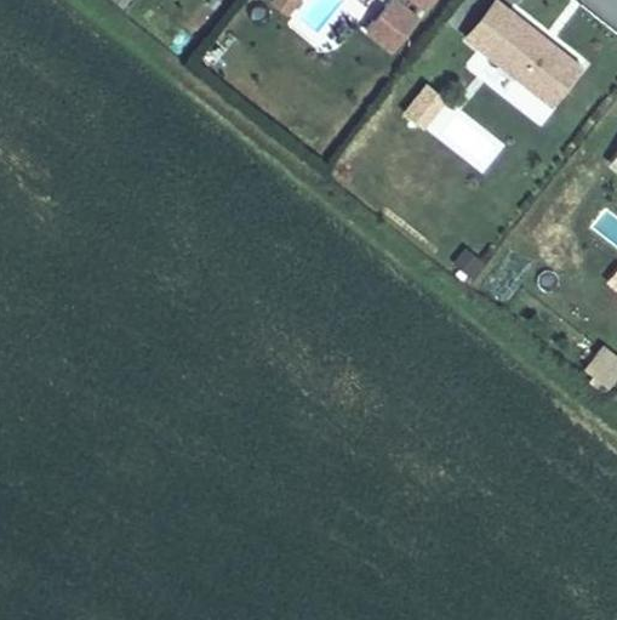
[(270,0),(269,3),(289,16),(300,0),(270,0)]
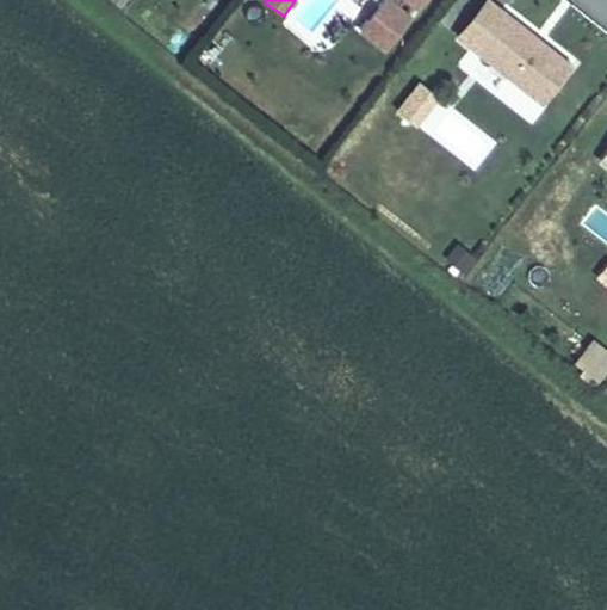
[(454,39),(468,50),(497,13),(484,2),(454,39)]
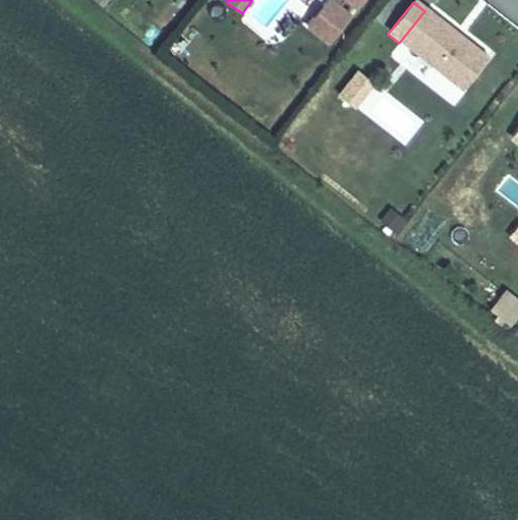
[(453,33),(424,11),(399,43),(460,90),(485,58),(458,38),(456,42),(450,37),(453,33)]
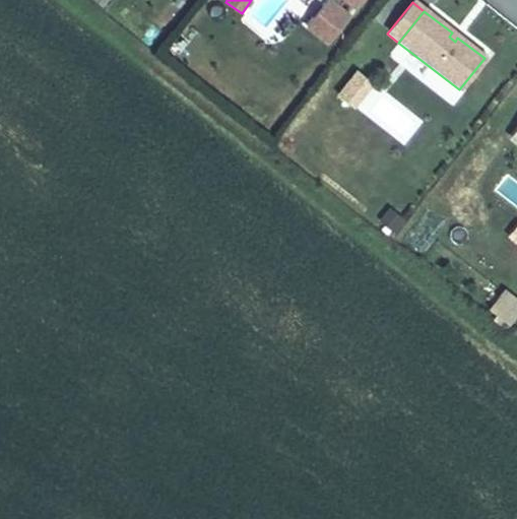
[(360,70),(337,93),(356,110),(378,86),(360,70)]
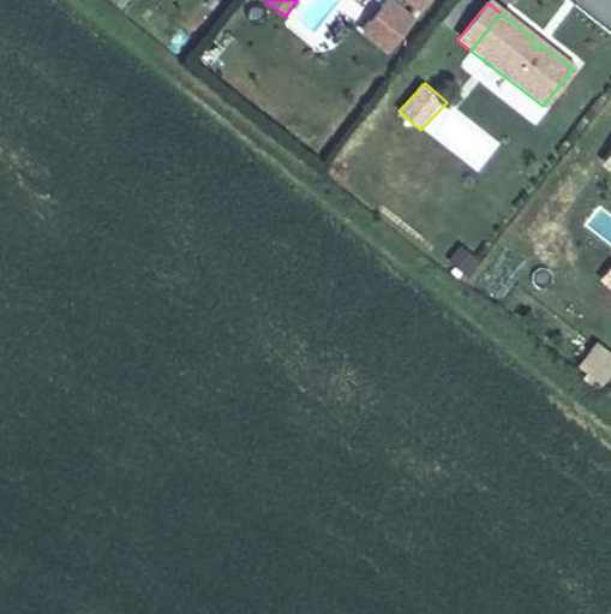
[(435,135),(481,171),(502,144),(455,108),(435,135)]
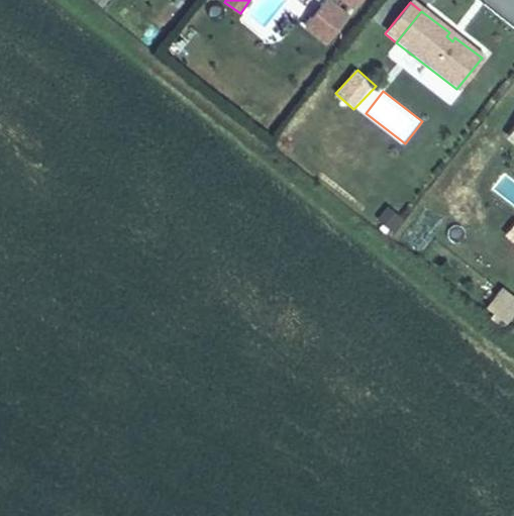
[(513,123),(503,137),(513,145),(513,123)]
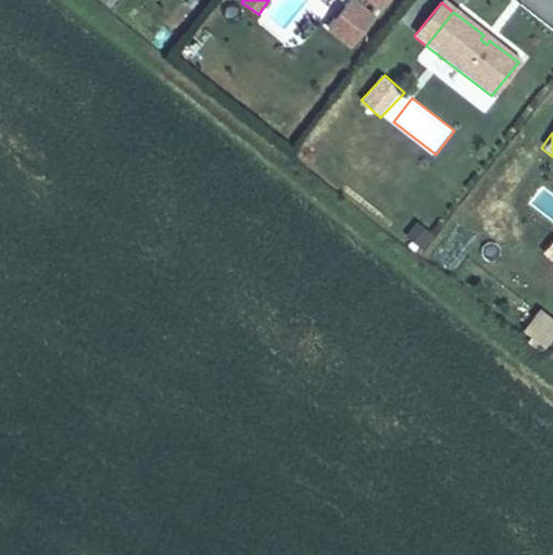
[(547,351),(552,342),(552,318),(541,310),(524,333),(547,351)]
